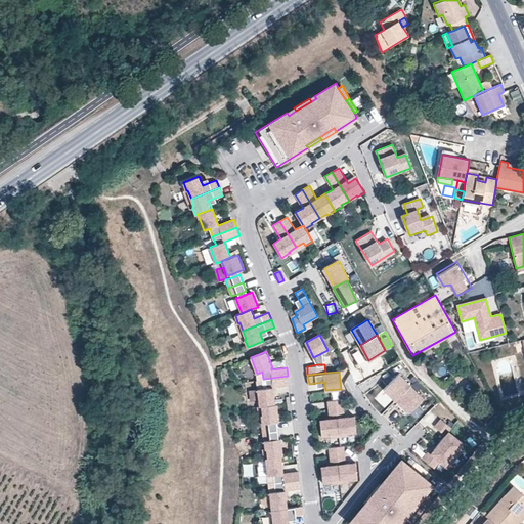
[(410,386),(398,374),(383,390),(395,401),(410,386)]
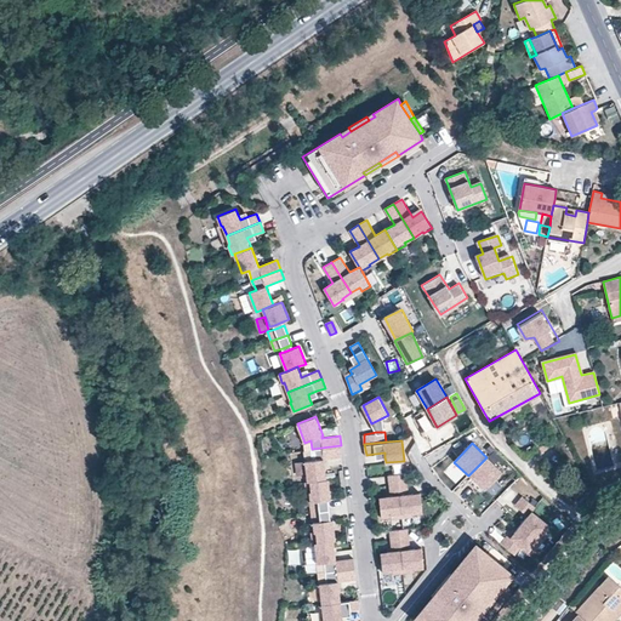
[(326,478),(324,459),(342,456),(341,445),(312,449),(313,460),(306,460),(308,480),(309,480),(326,478)]
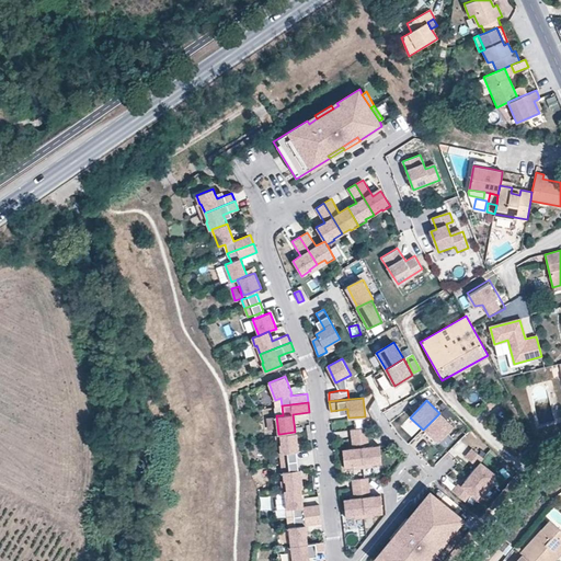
[(453,425),(439,413),(423,430),(437,442),(453,425)]
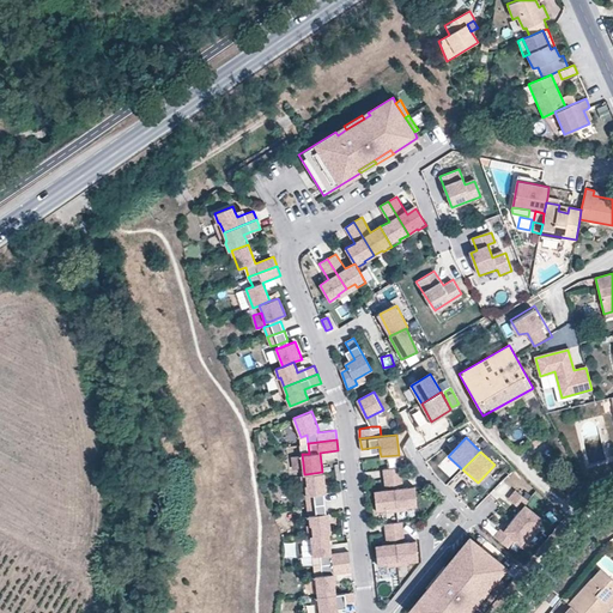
[(363,460),(364,469),(376,468),(375,459),(363,460)]
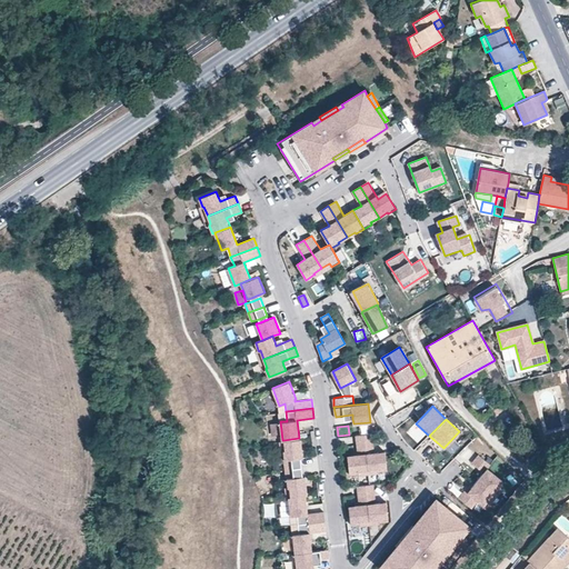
[(532,435),(523,428),(519,433),(528,440),(532,435)]
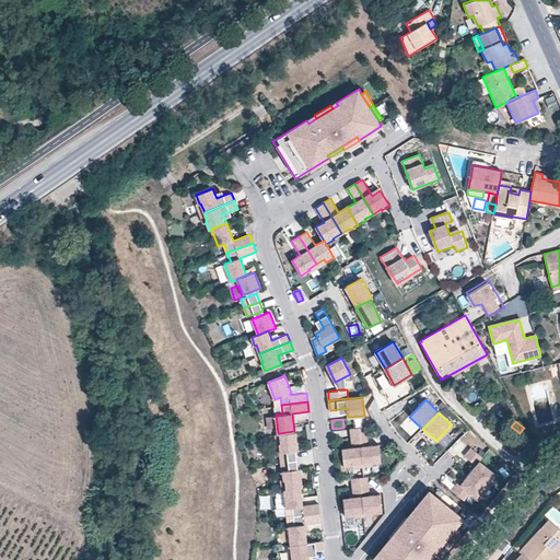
[(366,426),(350,428),(352,446),(342,447),(345,466),(352,465),(353,465),(353,463),(362,462),(371,461),(372,463),(381,462),(378,443),(369,444),(366,426)]
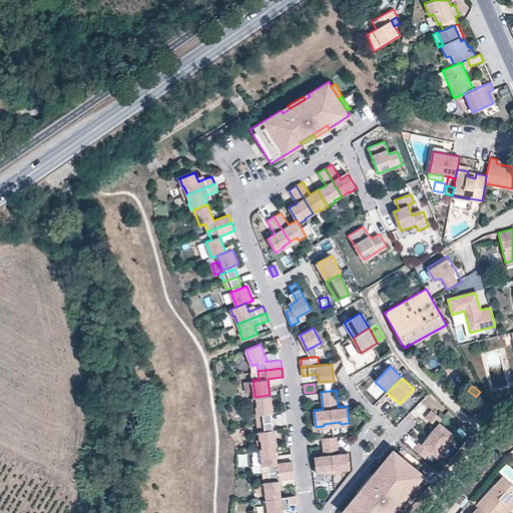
[(476,397),(468,391),(464,395),(472,402),(476,397)]
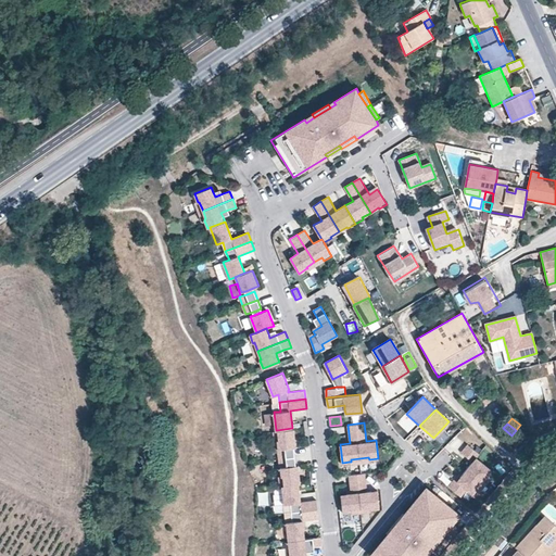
[(295,456),(294,446),(297,446),(294,428),(292,428),(277,430),(278,439),(277,440),(278,449),(277,449),(278,457),(295,456)]
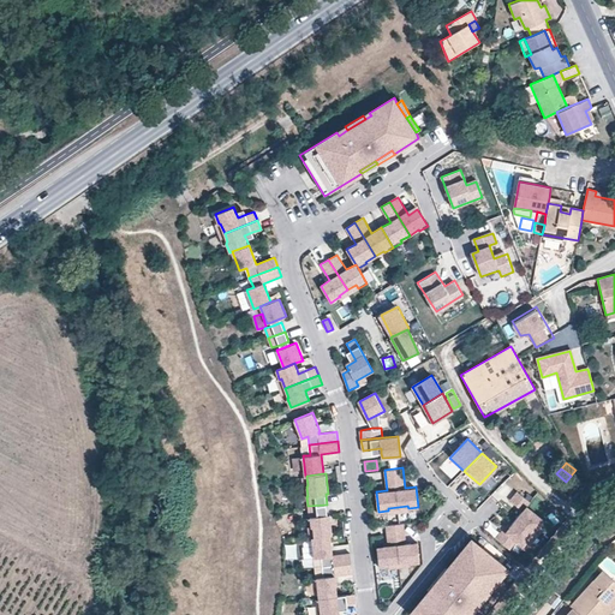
[(496,524),(489,531),(503,543),(509,535),(515,541),(520,536),(526,527),(532,520),(537,514),(527,506),(531,502),(518,491),(511,500),(517,505),(499,526),(496,524)]
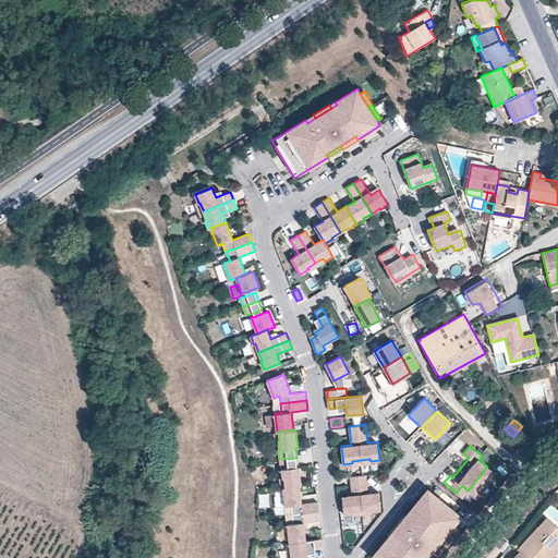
[(302,484),(300,466),(298,466),(296,458),(279,459),(280,468),(281,468),(282,476),(282,477),(283,477),(284,486),(300,485),(302,484)]
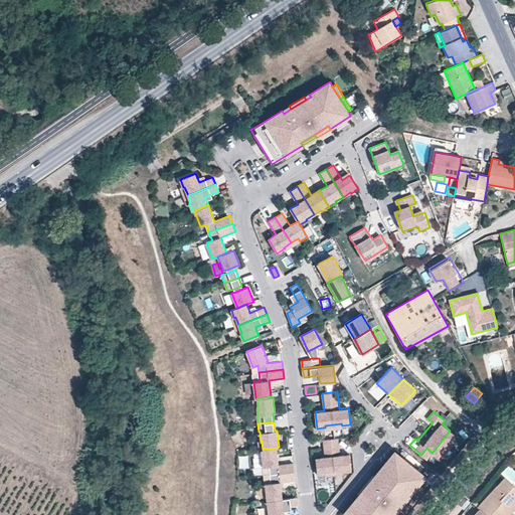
[(450,438),(446,436),(441,442),(444,445),(450,438)]
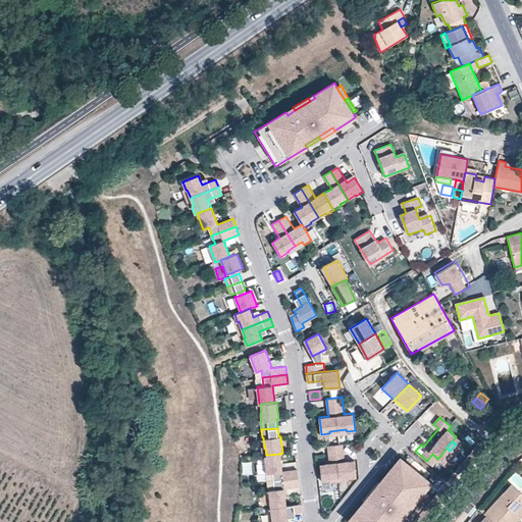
[(345,461),(343,444),(327,445),(329,462),(320,464),(322,480),(330,479),(330,477),(340,476),(348,475),(348,477),(356,476),(354,459),(345,461)]
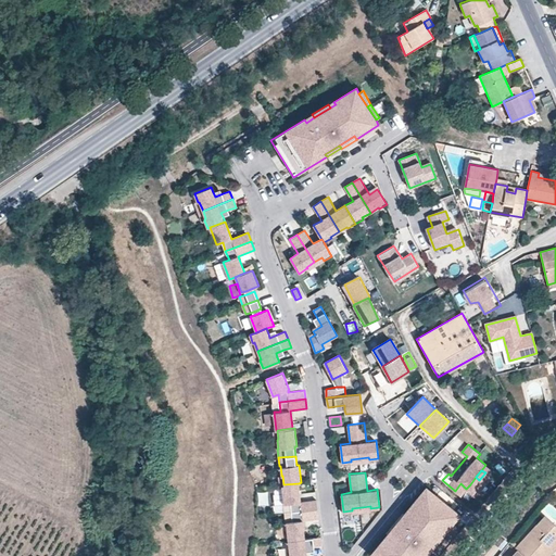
[(474,487),(479,480),(476,477),(470,484),(474,487)]
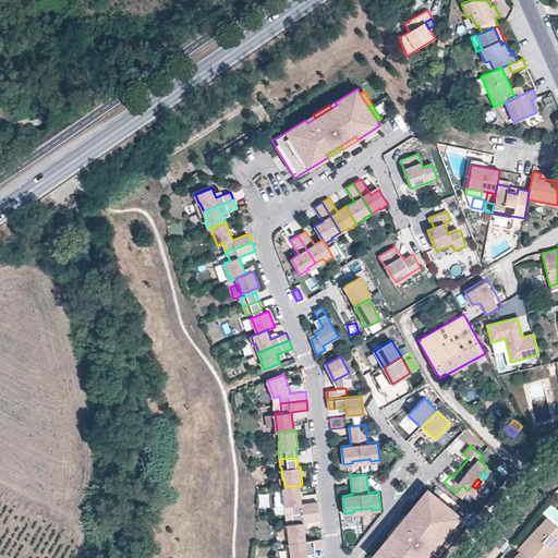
[(302,502),(300,485),(284,486),(283,486),(286,505),(291,504),(292,513),(319,510),(318,501),(302,502)]
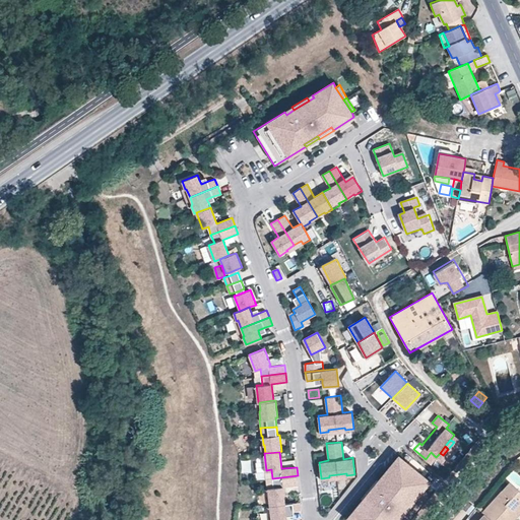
[(388,519),(387,518),(392,512),(397,505),(404,511),(415,497),(408,492),(414,484),(423,474),(401,457),(396,463),(394,461),(387,468),(391,471),(386,477),(381,484),(377,481),(373,488),(376,490),(371,496),(368,494),(345,519),(388,519)]
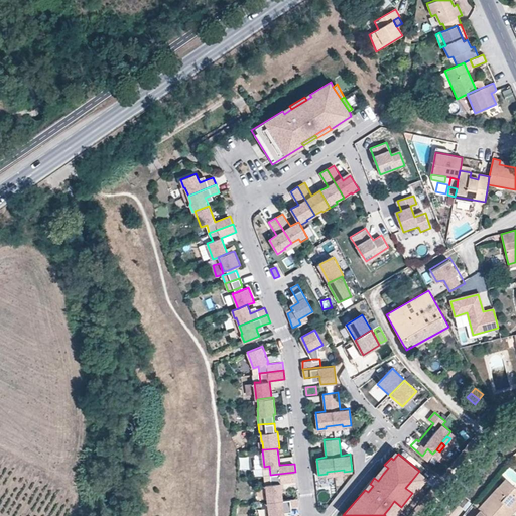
[(249,469),(249,457),(239,457),(239,469),(249,469)]
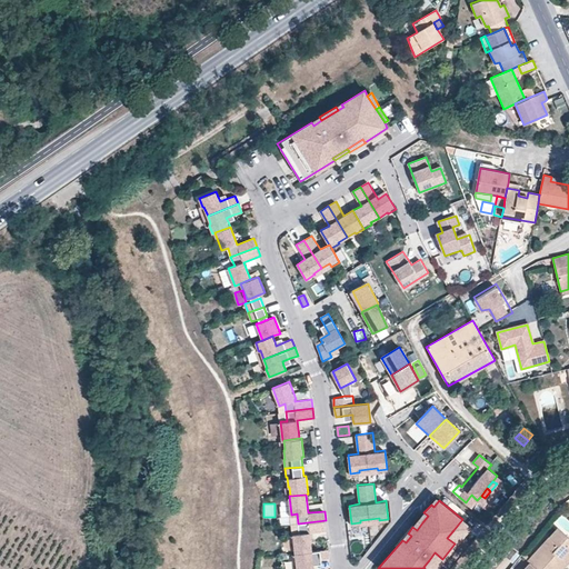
[(422,522),(428,516),(423,512),(419,519),(422,522)]
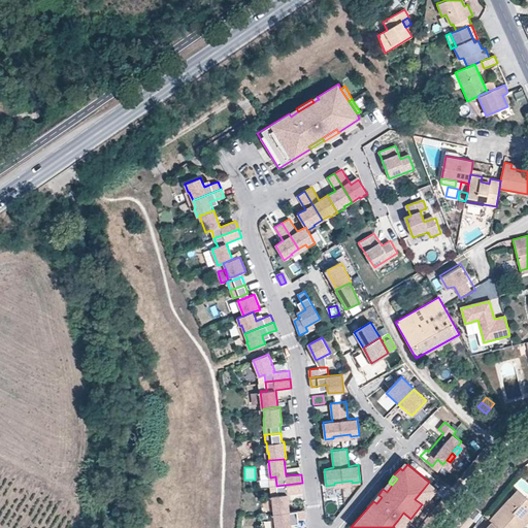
[(388,481),(371,500),(373,501),(378,495),(383,489),(389,482),(388,481)]
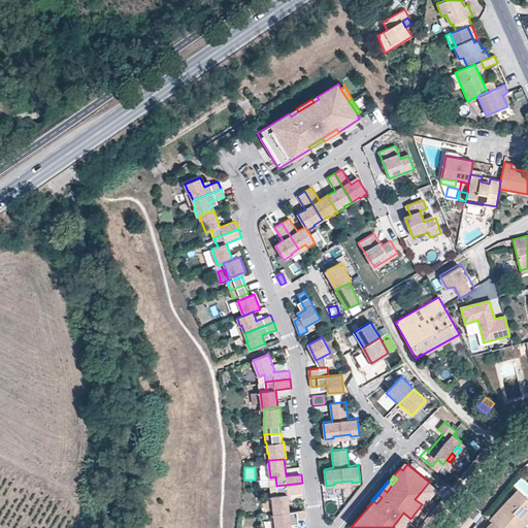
[(389,482),(383,489),(387,492),(392,485),(389,482)]
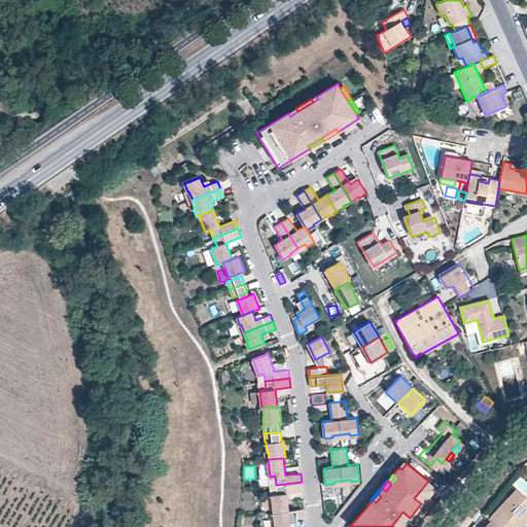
[(427,497),(435,487),(428,481),(420,491),(427,497)]
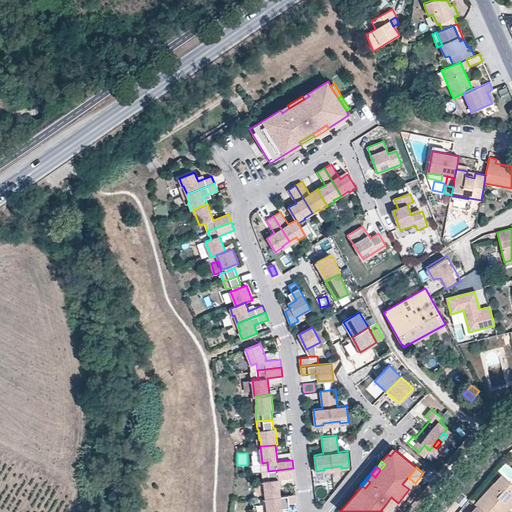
[(279,478),(294,476),(293,468),(268,471),(269,479),(264,480),(266,497),(281,495),(279,478)]
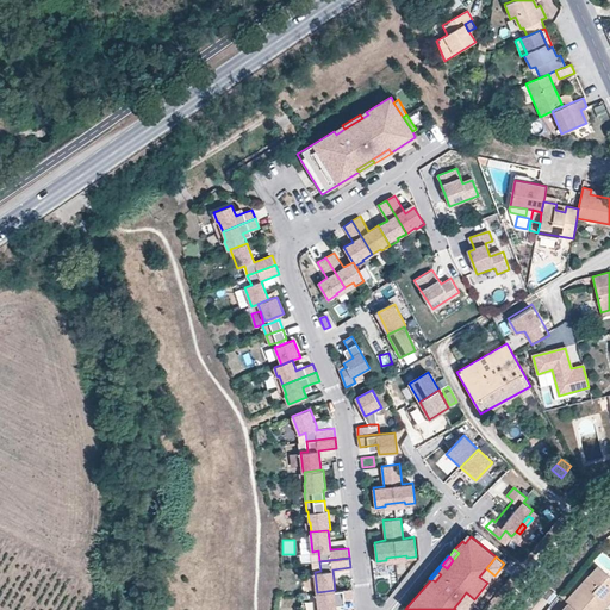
[(597,567),(566,602),(568,604),(574,609),(593,609),(608,595),(609,596),(609,586),(609,585),(605,582),(609,578),(597,567)]
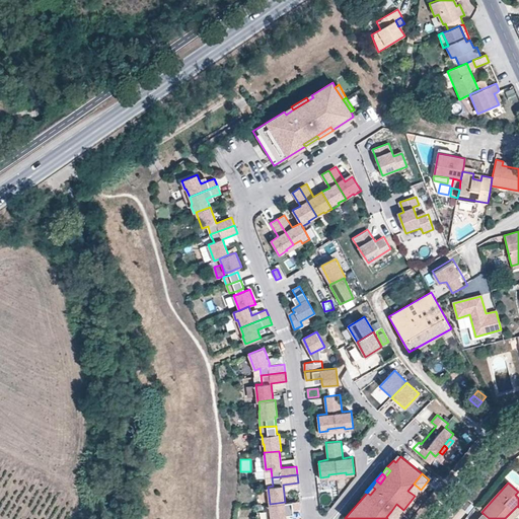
[(415,496),(421,490),(414,484),(408,491),(415,496)]
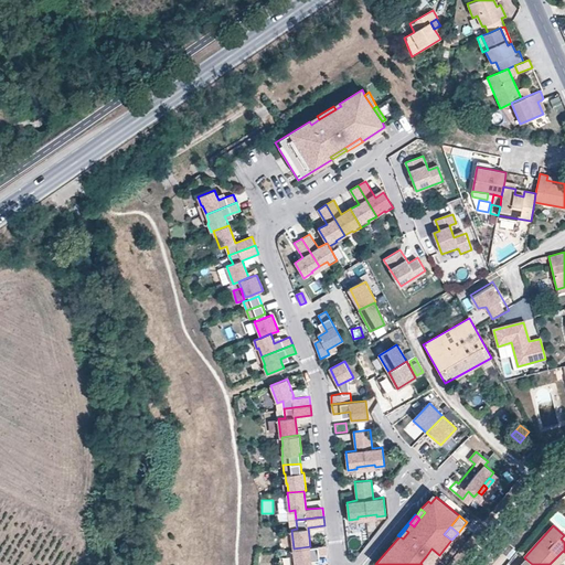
[(403,539),(408,532),(405,530),(400,536),(403,539)]
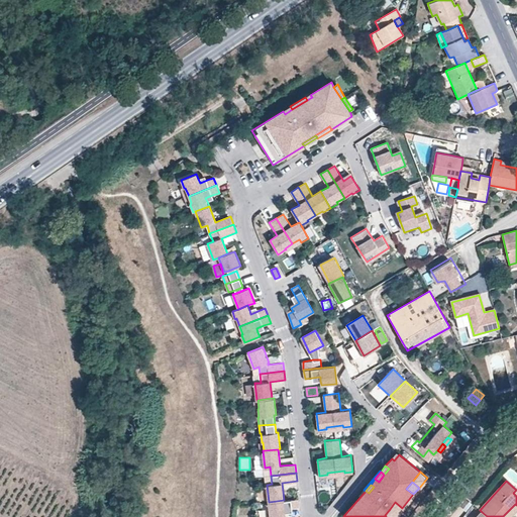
[(300,506),(299,498),(284,500),(269,502),(270,516),(283,516),(286,516),(285,512),(285,508),(292,507),(300,506)]
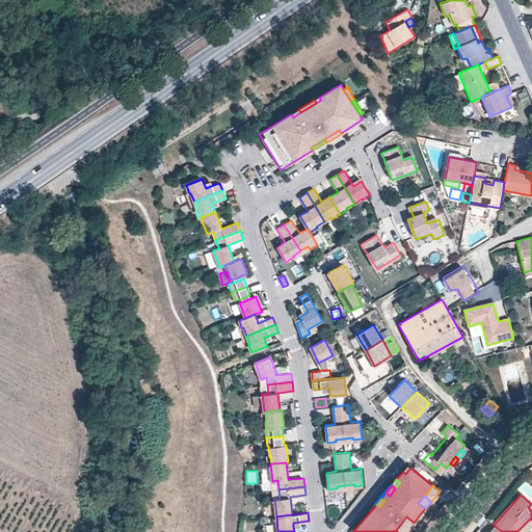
[(408,529),(414,523),(406,516),(401,524),(408,529)]
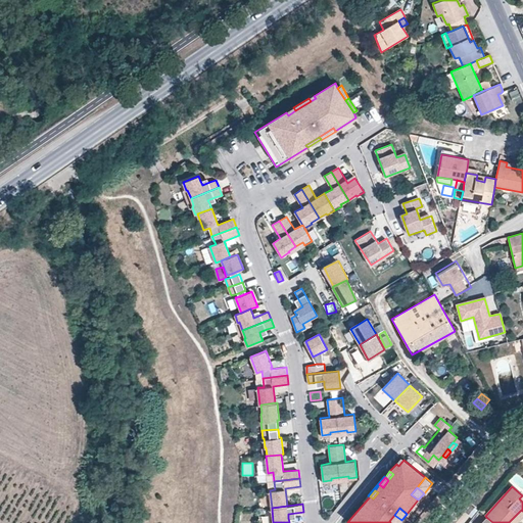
[(258,512),(260,522),(271,522),(269,510),(258,512)]
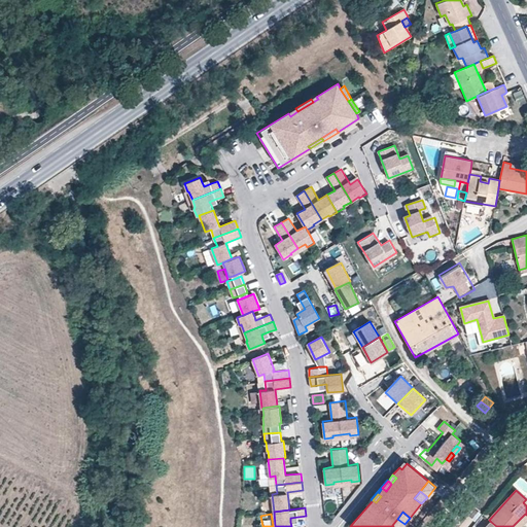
[(521,526),(526,521),(526,515),(525,514),(513,526),(521,526)]
